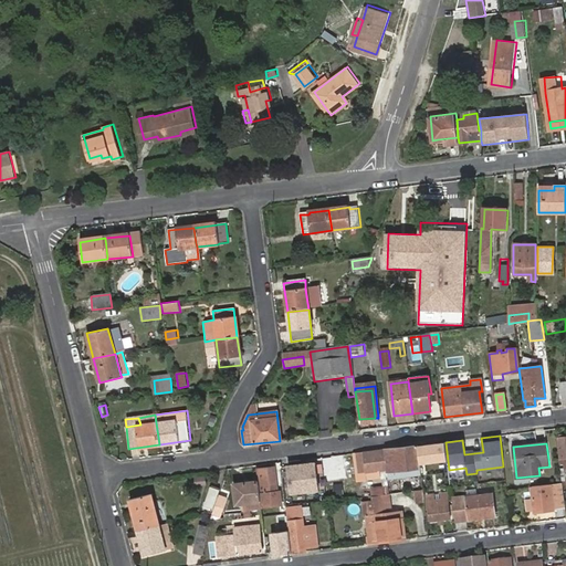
[(428,444),(419,446),(421,458),(430,457),(428,444)]
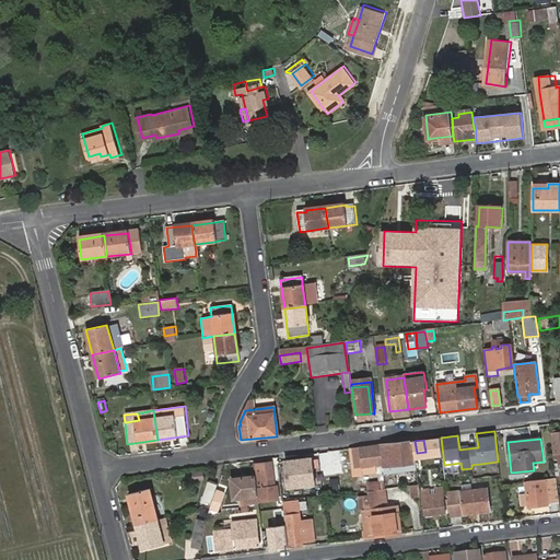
[(412,441),(381,445),(384,474),(391,473),(389,467),(416,463),(412,441)]
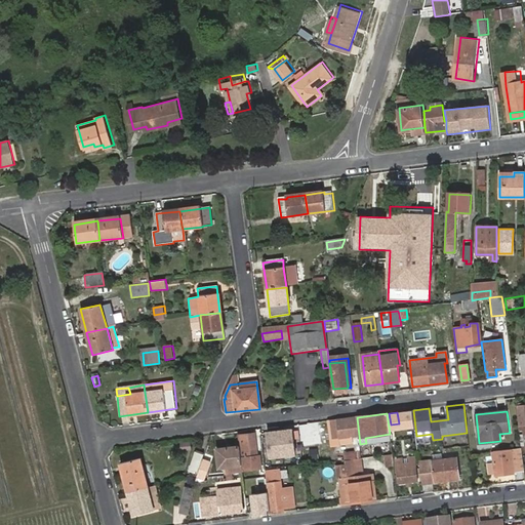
[(357,417),(331,420),(334,440),(354,438),(355,452),(355,453),(361,452),(360,444),(357,417)]
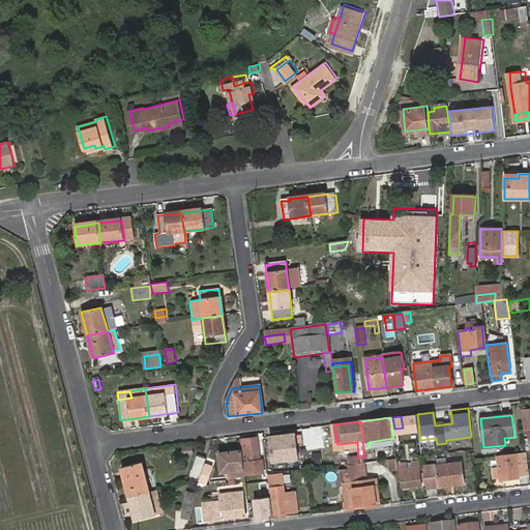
[(296,431),(268,434),(272,463),(300,459),(296,431)]
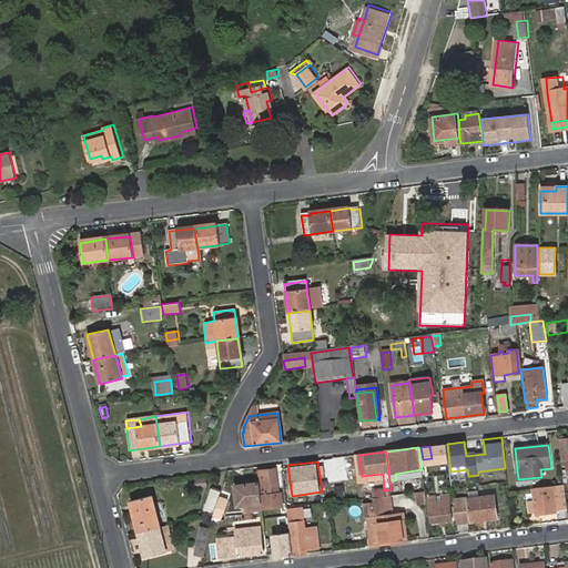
[(262,503),(262,508),(280,506),(279,500),(277,494),(275,469),(259,472),(257,472),(259,484),(262,503)]
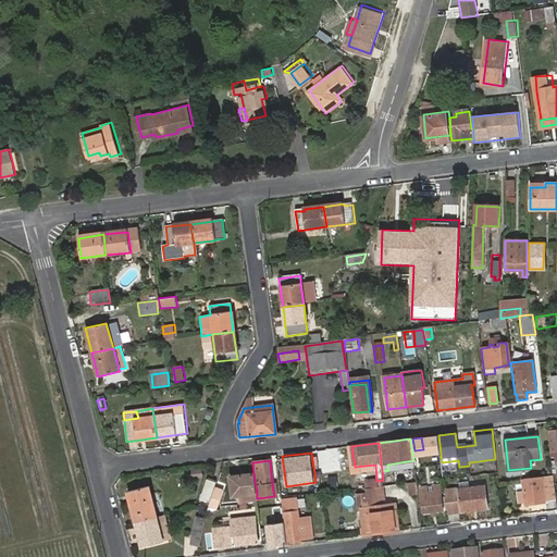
[(387,465),(388,470),(415,467),(413,460),(387,465)]
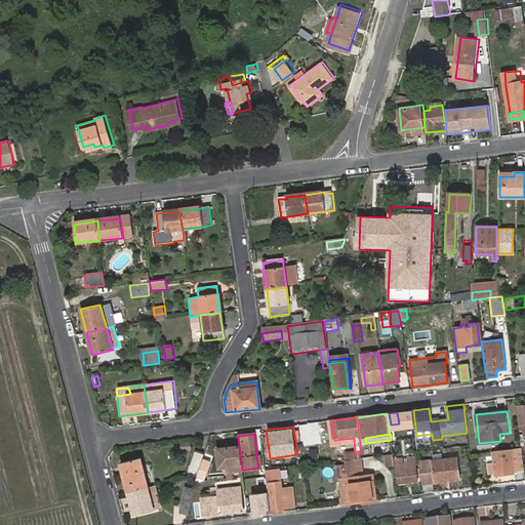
[(191,442),(180,443),(182,452),(192,450),(191,442)]
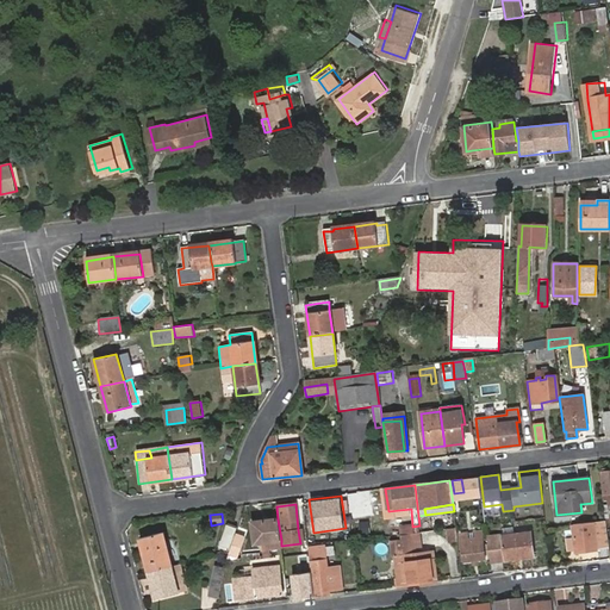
[(281,540),(278,520),(253,523),(255,543),(260,543),(281,540)]
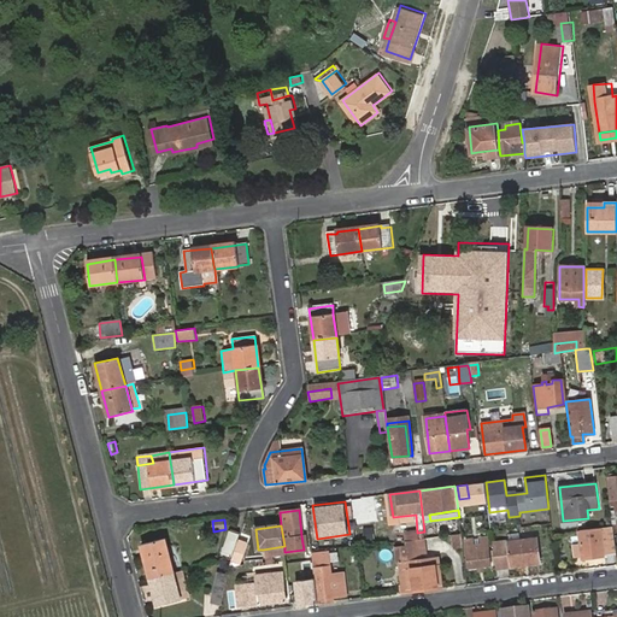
[(600,530),(580,533),(581,545),(574,546),(576,557),(582,557),(583,559),(604,557),(604,556),(616,554),(612,528),(600,530)]
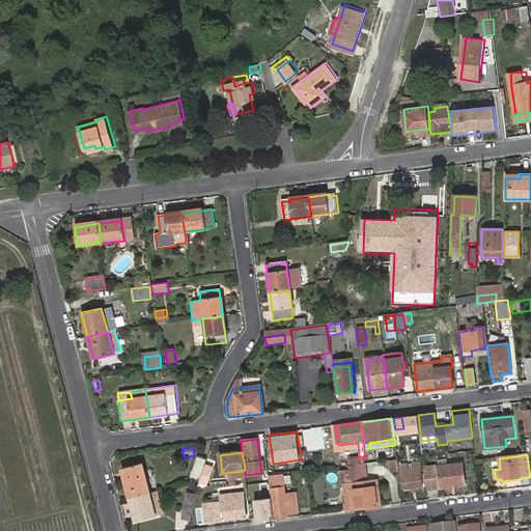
[(198,456),(191,476),(199,479),(205,458),(198,456)]
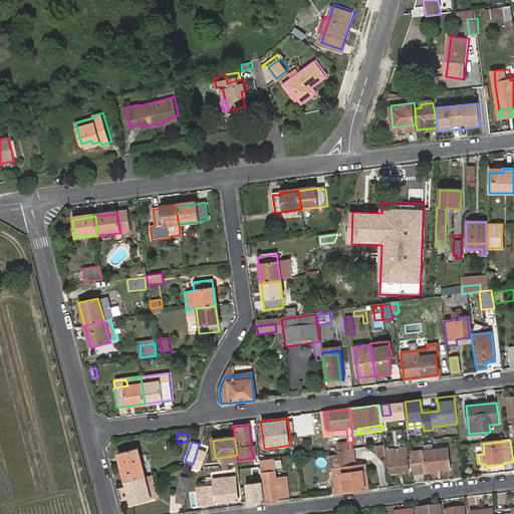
[(347,444),(347,443),(336,444),(338,452),(348,450),(348,447),(347,444)]
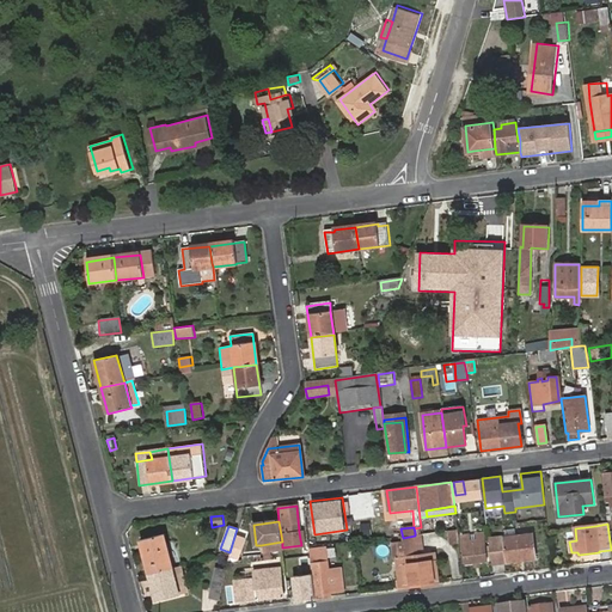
[(458,531),(448,532),(451,546),(459,545),(458,531)]
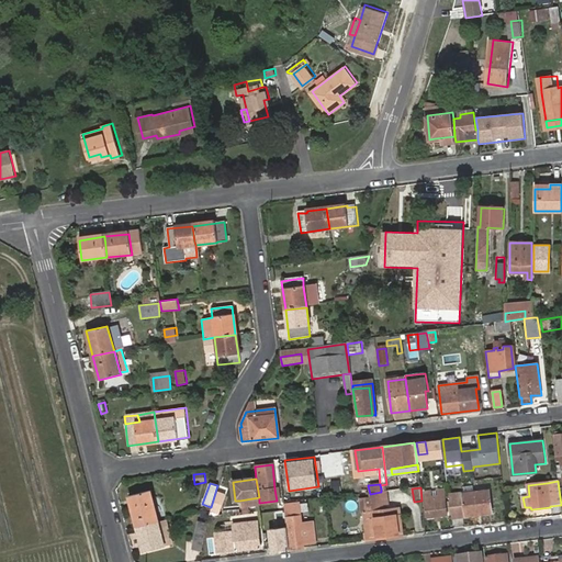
[(130,496),(137,528),(158,523),(149,491),(130,496)]
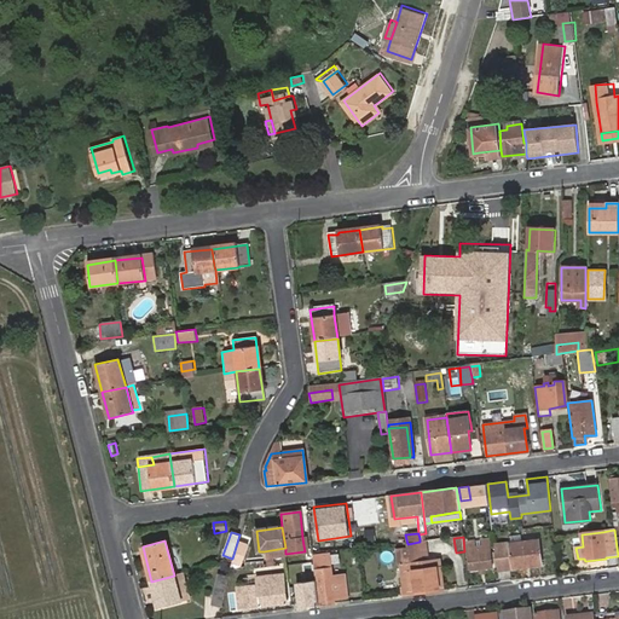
[(513,570),(543,566),(539,541),(509,543),(513,570)]
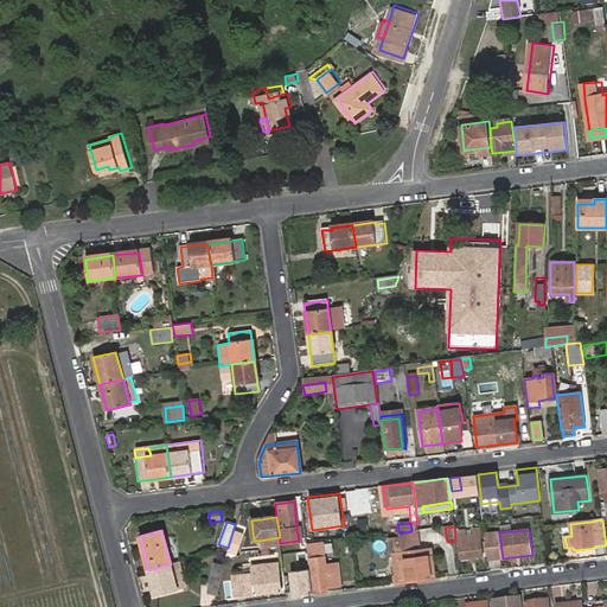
[(400,534),(400,538),(402,553),(420,550),(417,531),(400,534)]
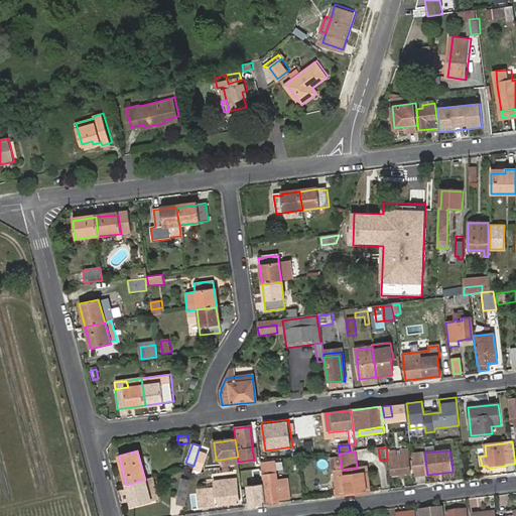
[(389,459),(391,477),(409,475),(408,463),(407,464),(406,457),(389,459)]
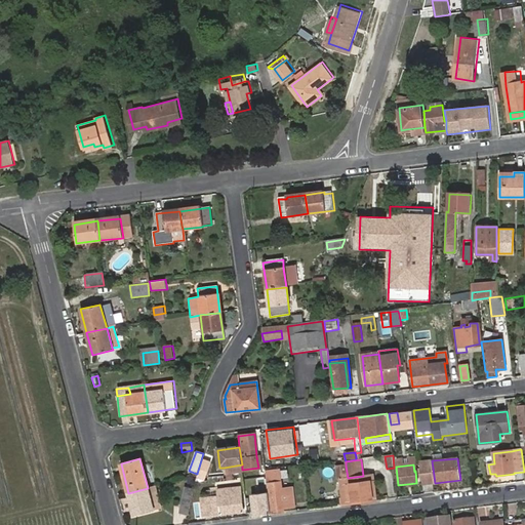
[(348,479),(348,478),(346,466),(337,467),(338,480),(340,480),(347,479),(348,479)]
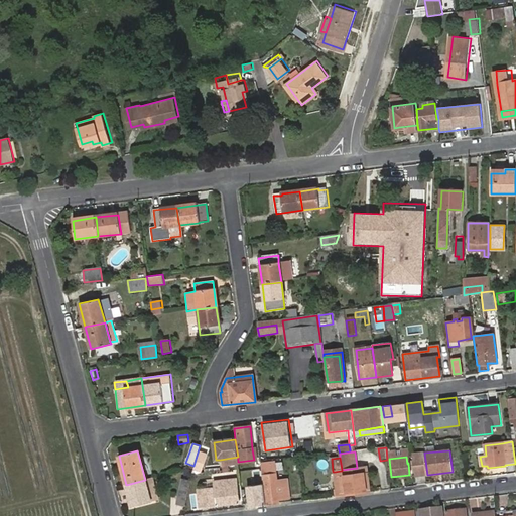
[(274,463),(261,464),(263,476),(265,498),(265,501),(279,499),(289,498),(287,479),(276,481),(274,463)]
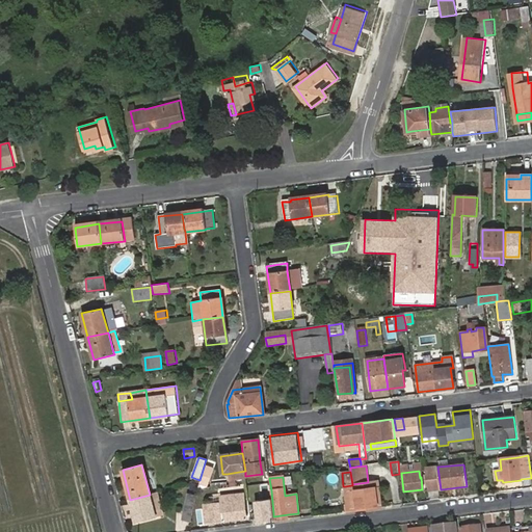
[(345,506),(346,512),(381,508),(378,481),(368,482),(352,484),(352,485),(351,485),(353,504),(347,506),(345,506)]
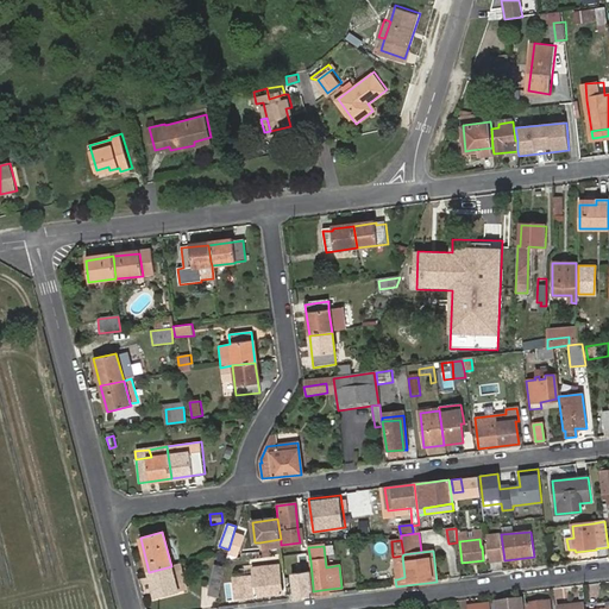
[(395,557),(397,579),(405,577),(402,556),(395,557)]
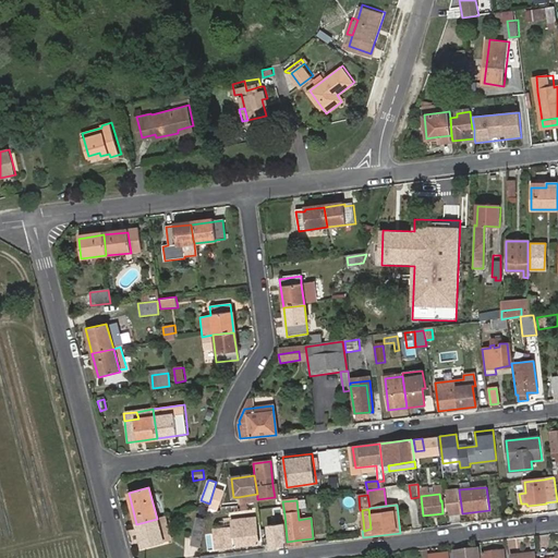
[(167,517),(157,519),(164,543),(173,540),(167,517)]
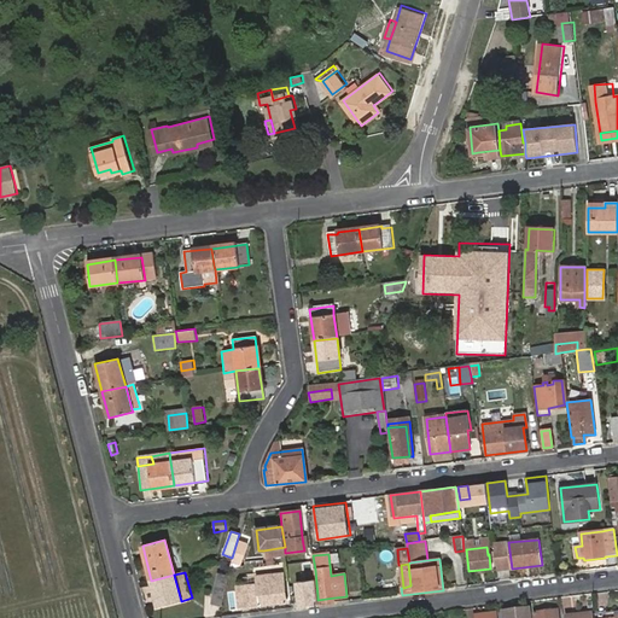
[(174,575),(151,581),(158,607),(181,601),(174,575)]
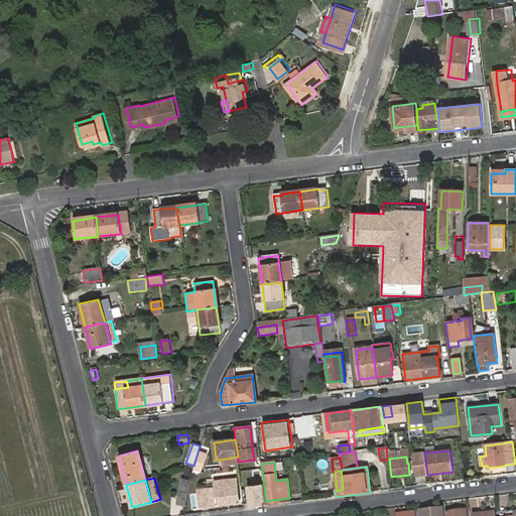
[(178,505),(186,506),(190,481),(183,480),(178,505)]
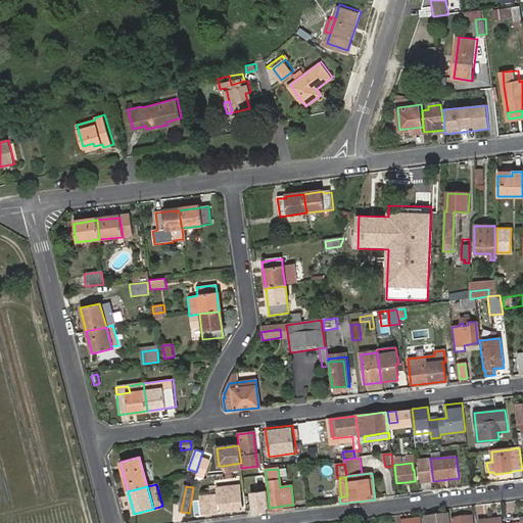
[(218,497),(201,498),(202,515),(242,511),(239,487),(217,490),(218,497)]
